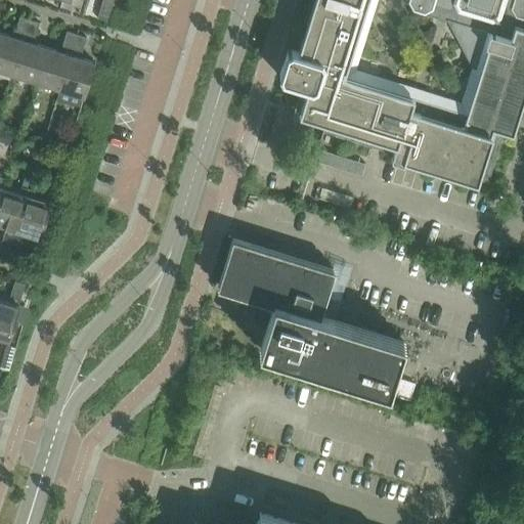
[(110,15),(114,0),(102,0),(99,12),(110,15)]
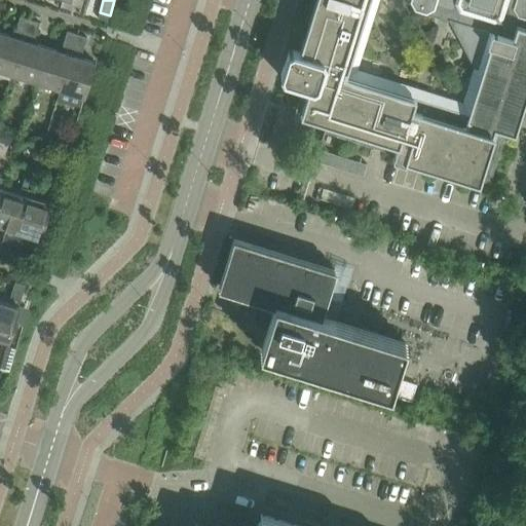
[(514,129),(522,106),(523,101),(524,102),(525,95),(525,0),(410,0),(410,1),(411,2),(415,8),(414,9),(450,21),(474,66),(462,102),(357,69),(378,0),(318,0),(303,50),(294,48),(293,49),(290,51),(288,51),(280,75),(282,75),(284,79),(284,80),(309,89),(302,114),(327,122),(325,130),(395,153),(393,158),(406,163),(408,157),(454,172),(453,173),(497,186),(497,184),(490,182),(506,129),(513,130),(513,132),(515,132),(515,129),(514,129)]
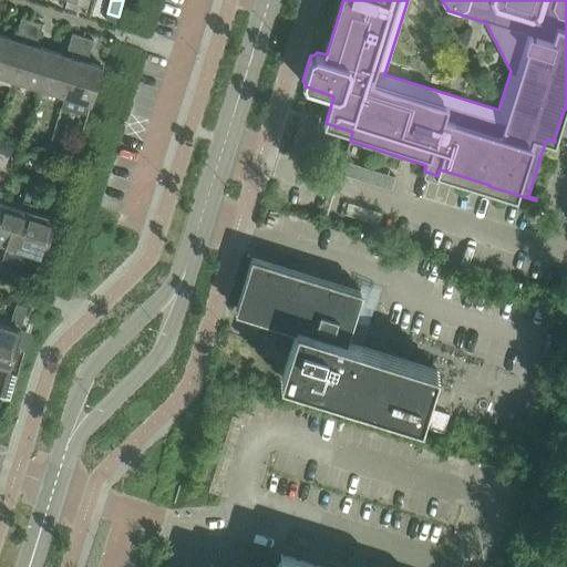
[(0,75),(13,80),(32,21),(22,18),(16,40),(0,34),(0,75)]
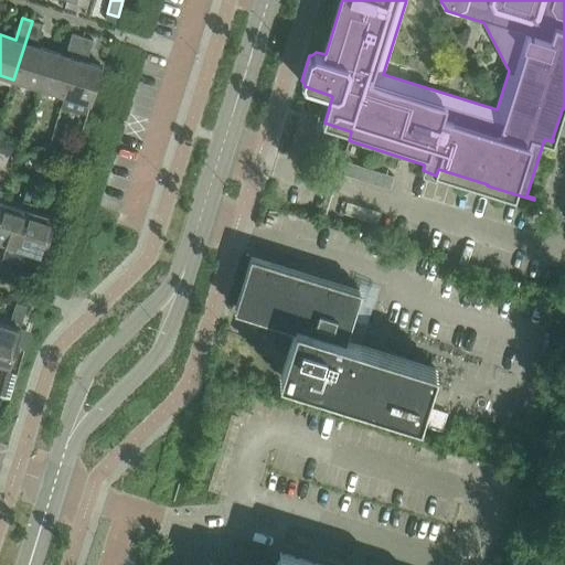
[(39,87),(51,51),(36,46),(43,24),(32,21),(13,80),(39,87)]
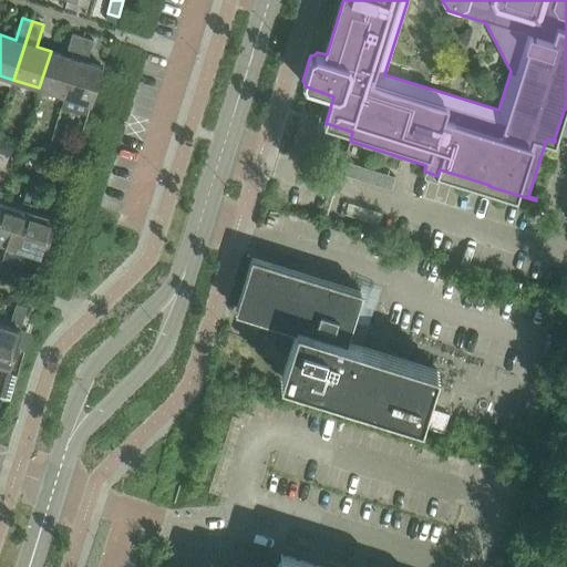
[(65,96),(83,38),(73,34),(66,55),(51,51),(39,88),(65,96)]
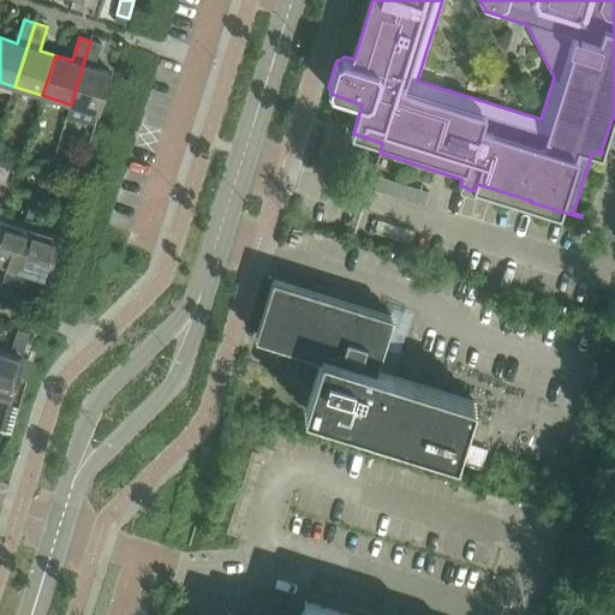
[(99,113),(112,72),(95,67),(102,45),(90,41),(71,105),(99,113)]
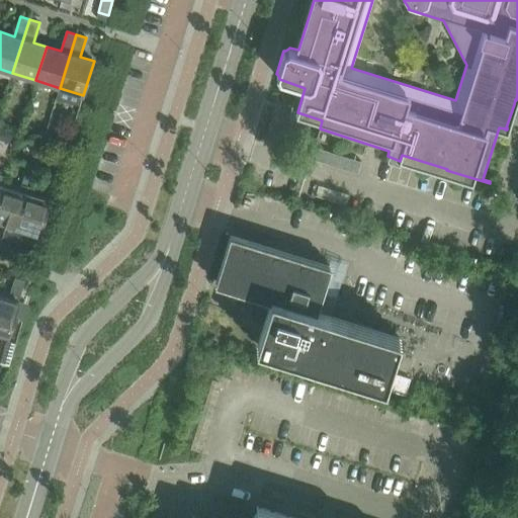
[(0,244),(10,247),(29,187),(21,184),(19,190),(4,186),(0,196),(0,222),(7,224),(0,244)]
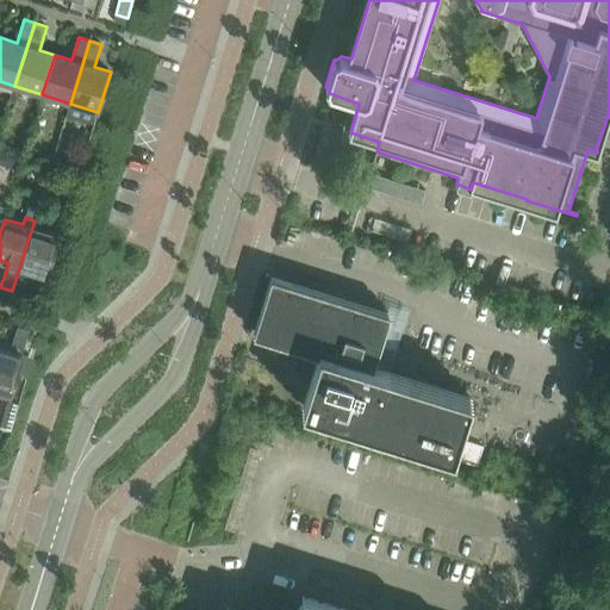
[(39,230),(42,223),(35,221),(12,291),(22,294),(29,271),(47,277),(60,236),(39,230)]
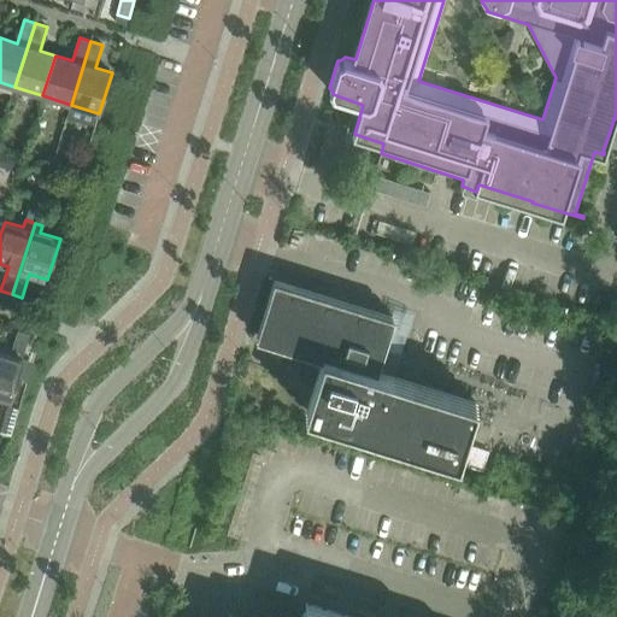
[(476,403),(404,381),(376,371),(394,317),(276,281),(258,336),(324,358),(307,412),(404,442),(459,458),(476,403)]
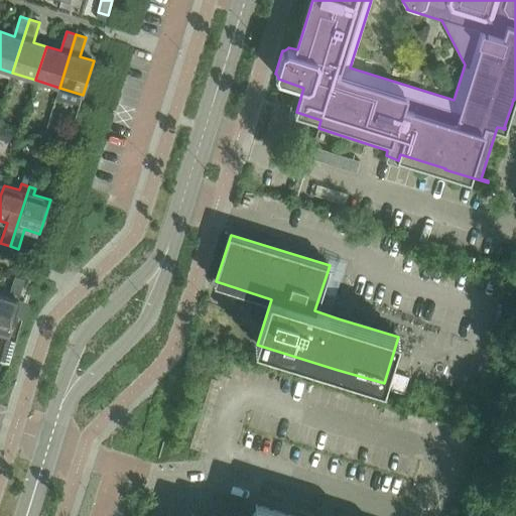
[(0,331),(9,334),(25,279),(15,276),(9,296),(0,293),(0,331)]
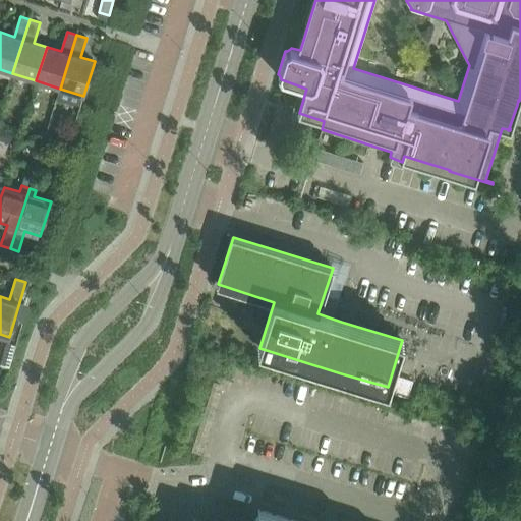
[(295,520),(258,510),(254,520),(196,520),(193,520),(295,520)]
